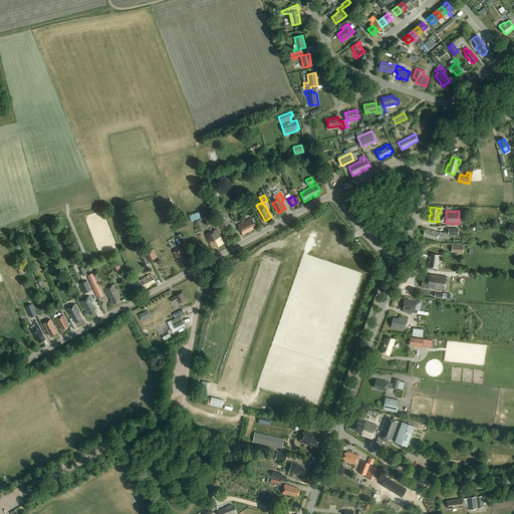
[(190,216),(192,221),(201,218),(199,212),(190,216)]
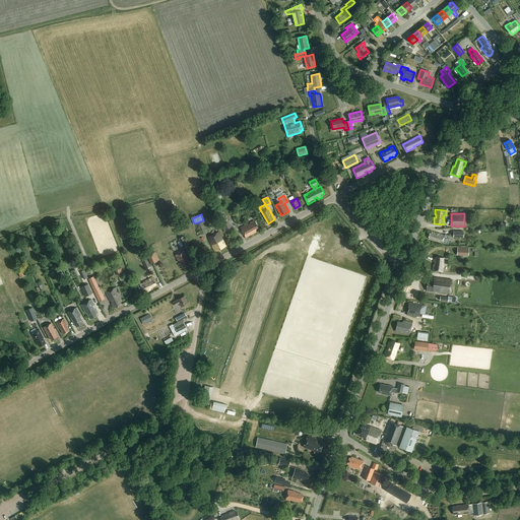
[(221,220),(226,233),(233,231),(228,218),(226,218),(221,220)]
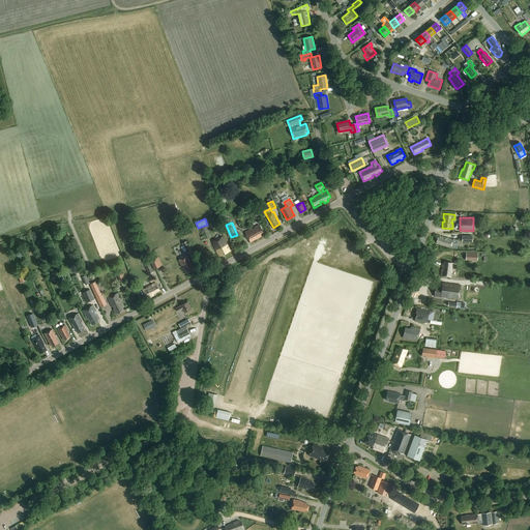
[(207,226),(206,226),(199,229),(203,239),(211,237),(207,226)]
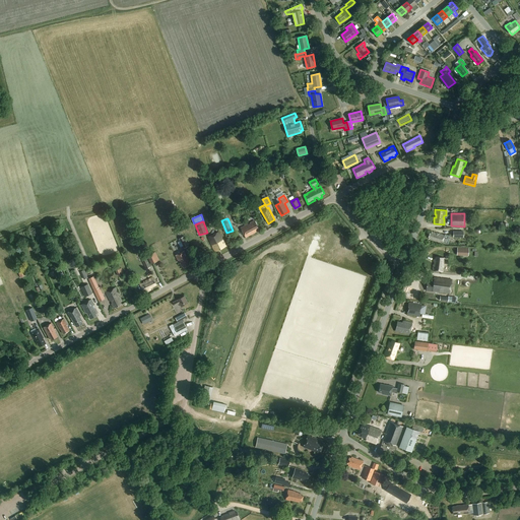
[(240,225),(241,228),(245,237),(256,232),(255,230),(258,229),(254,221),(245,225),(244,223),(240,225)]
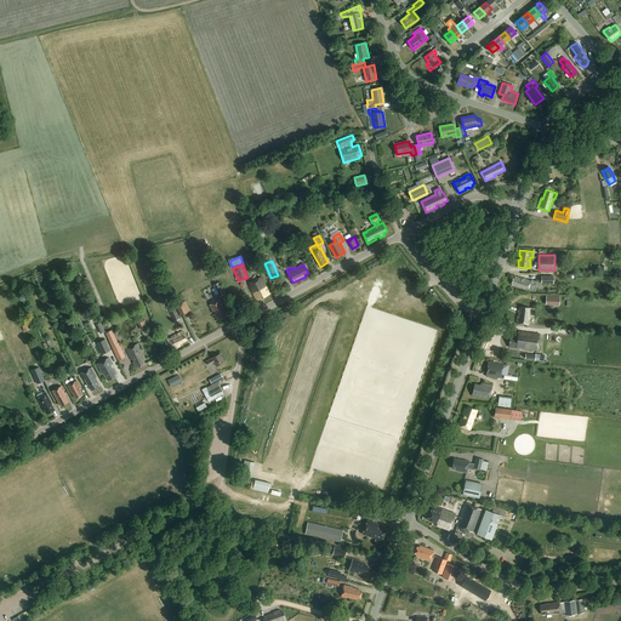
[(269,295),(261,277),(250,283),(250,284),(249,284),(257,301),(269,295)]
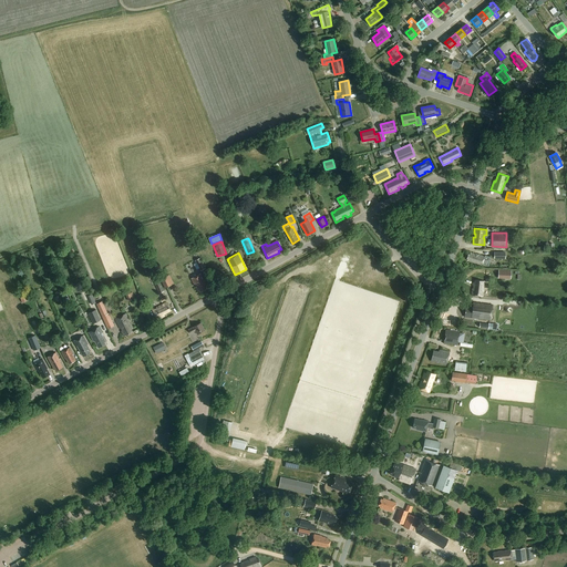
[(483,265),(485,256),(478,255),(478,256),(475,255),(475,254),(471,253),(471,255),(468,254),(467,259),(468,259),(467,260),(483,265)]
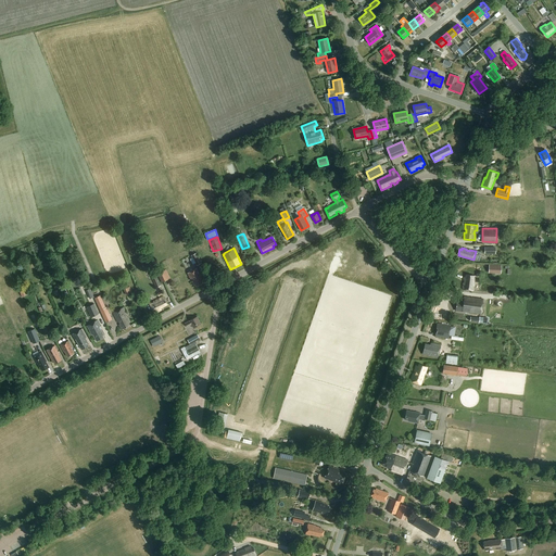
[(191,255),(197,266),(202,263),(198,252),(191,255)]
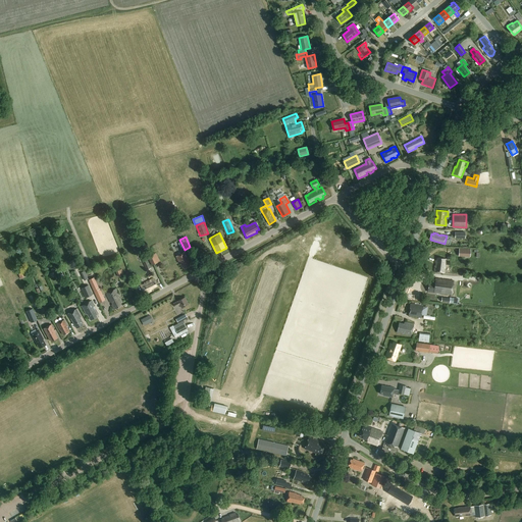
[(185,269),(187,267),(192,265),(185,252),(176,256),(179,261),(180,263),(183,267),(184,267),(185,269)]
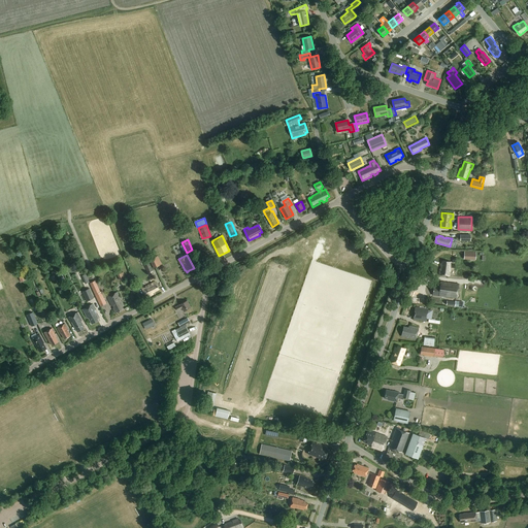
[(146,256),(142,258),(145,265),(144,265),(149,273),(154,271),(146,256)]
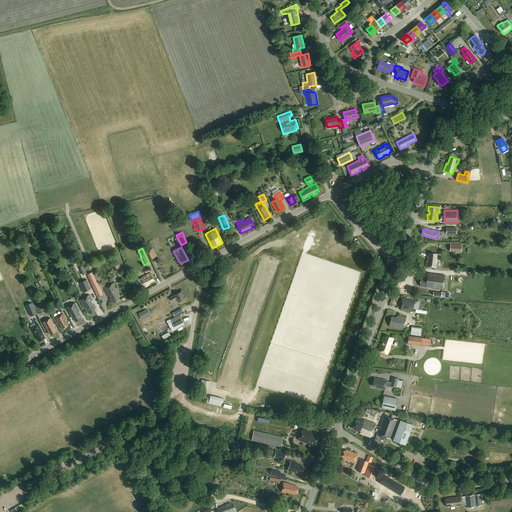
[(149,260),(154,258),(150,250),(145,252),(149,260)]
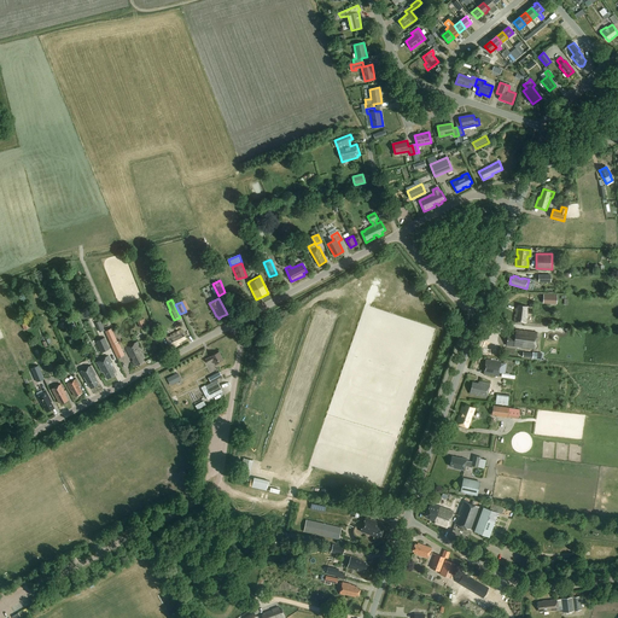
[(529,307),(518,304),(517,308),(516,308),(516,310),(517,310),(517,315),(514,314),(514,321),(526,324),(529,307)]
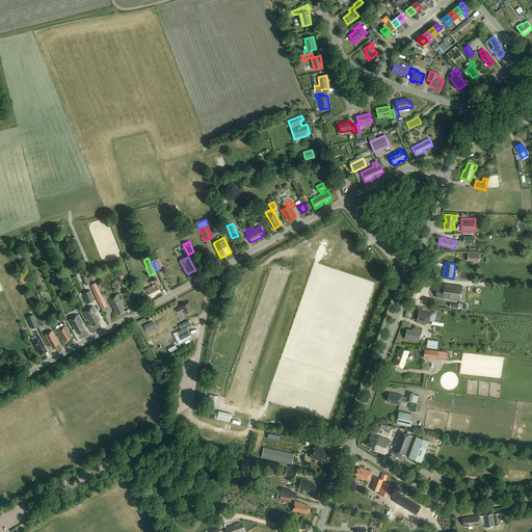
[(154,295),(160,291),(156,283),(142,291),(148,299),(154,296),(154,295)]
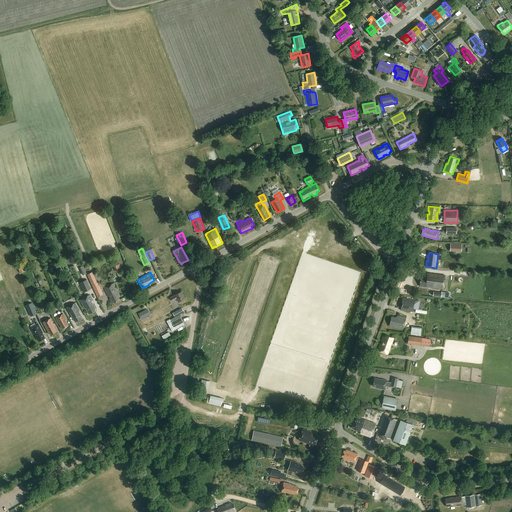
[(445,275),(428,273),(427,277),(423,276),(423,278),(420,277),(419,286),(443,289),(445,275)]
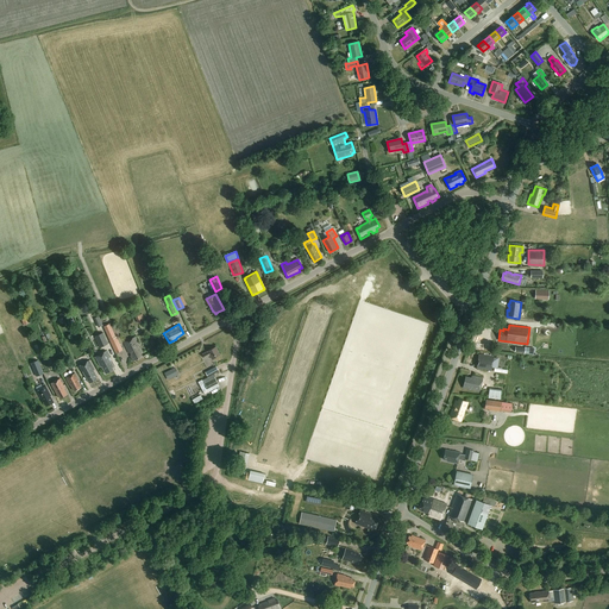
[(94,336),(100,347),(108,344),(104,332),(94,336)]
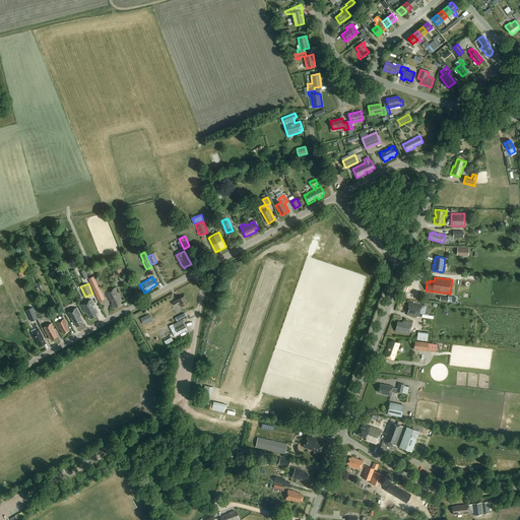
[(122,302),(115,287),(106,293),(114,309),(122,305),(121,302),(122,302)]
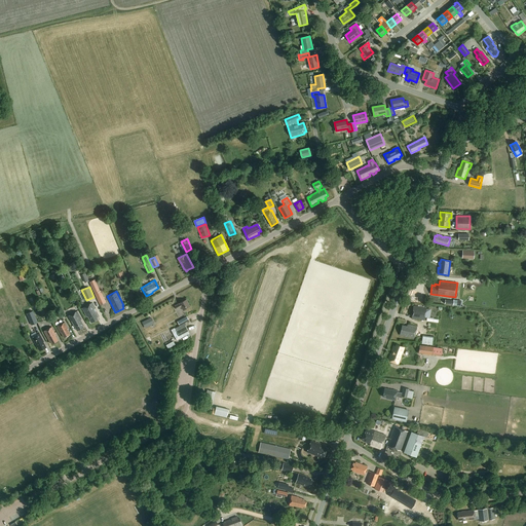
[(100,292),(95,294),(100,305),(106,302),(105,299),(104,300),(100,292)]
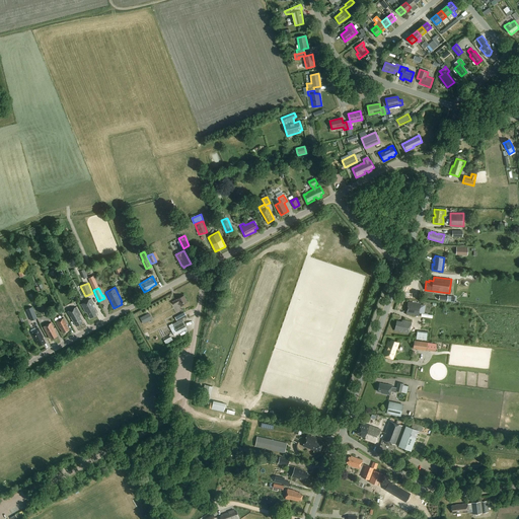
[(188,302),(184,295),(172,301),(174,305),(179,302),(181,306),(188,302)]
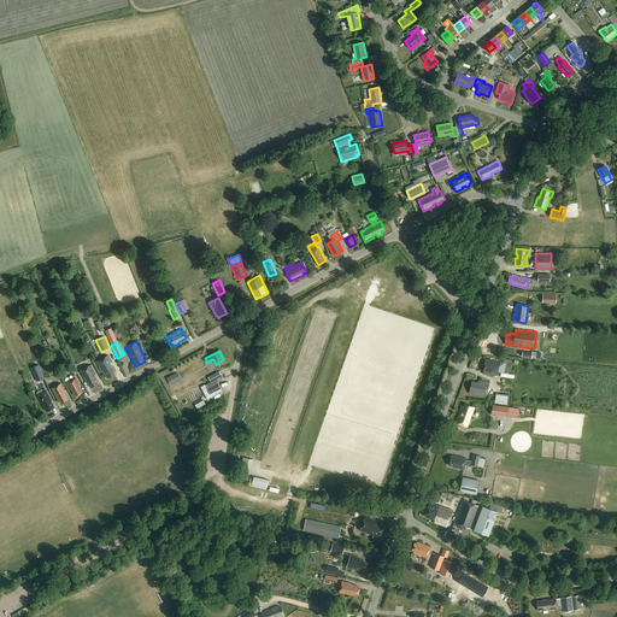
[(112,362),(107,356),(97,362),(103,370),(107,377),(115,374),(115,372),(116,371),(111,363),(112,362)]
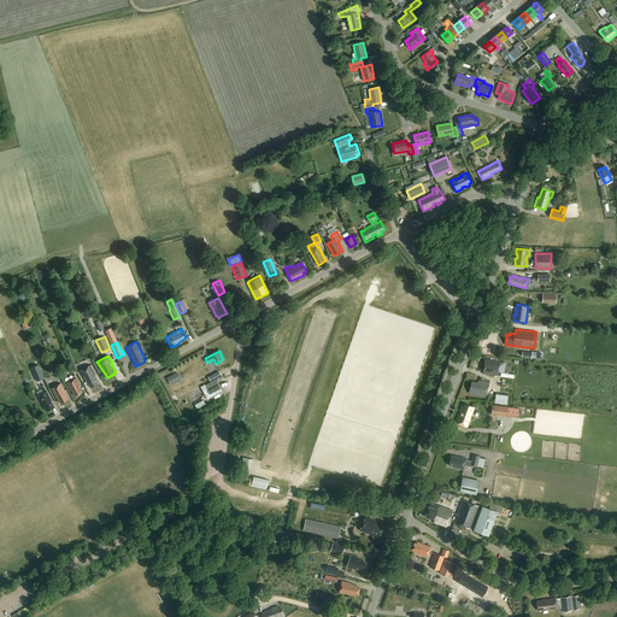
[(53,359),(47,362),(51,371),(58,369),(53,359)]
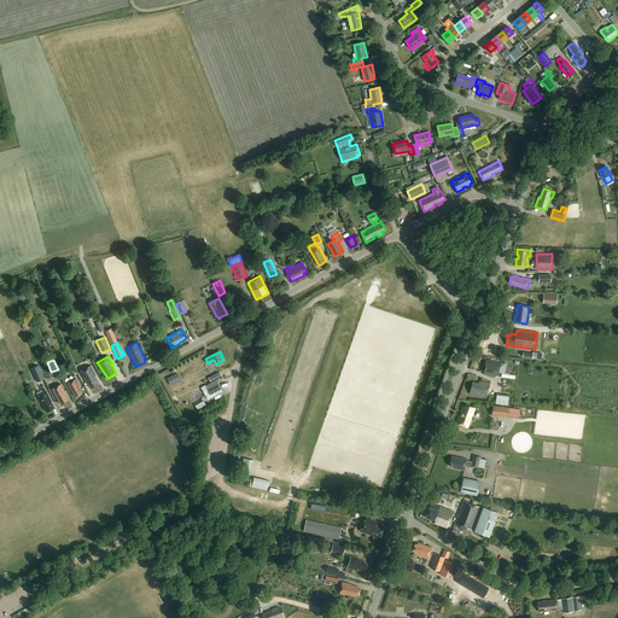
[(500,375),(500,373),(505,374),(506,363),(501,362),(501,361),(485,360),(484,374),(500,375)]
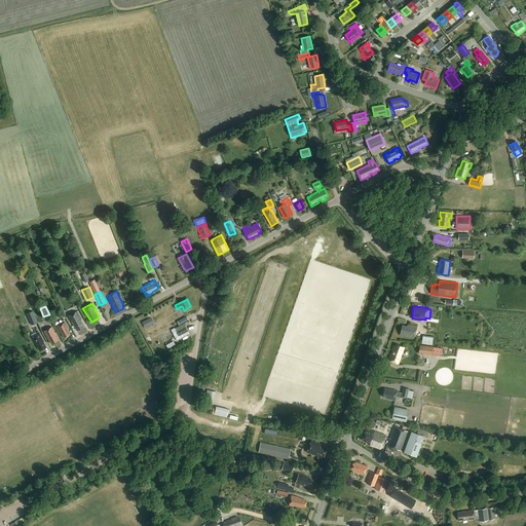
[(33,311),(27,313),(32,326),(38,323),(33,311)]
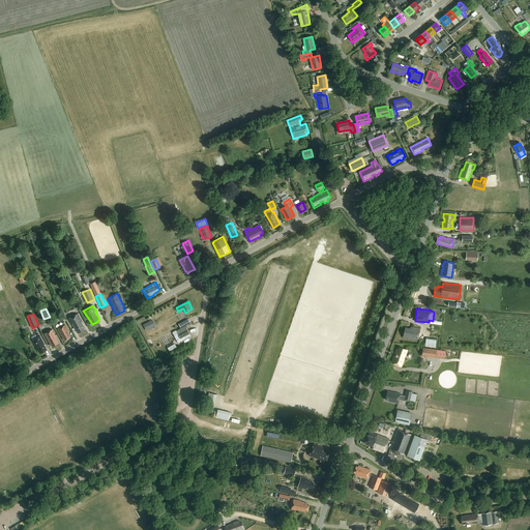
[(82,321),(78,314),(68,319),(71,324),(72,323),(78,332),(84,329),(83,328),(85,327),(82,322),(82,321)]
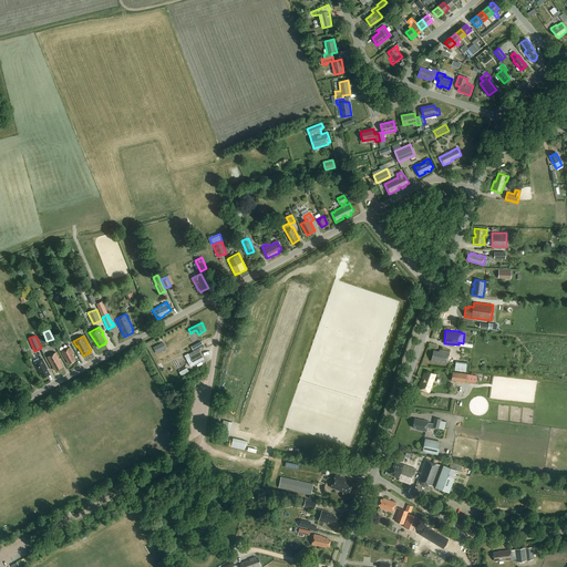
[(194,350),(204,344),(202,341),(192,346),(194,350)]
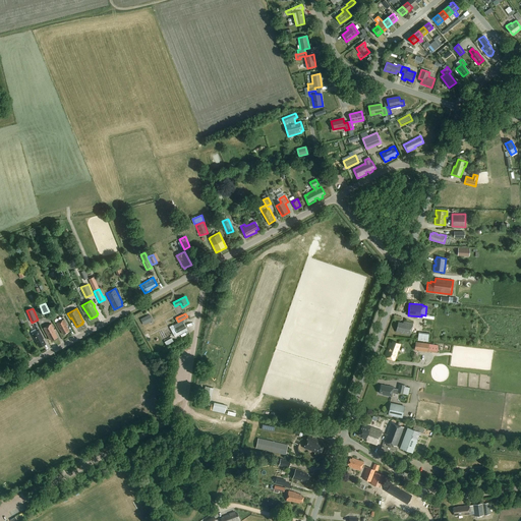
[(140,320),(143,325),(153,321),(150,314),(140,320)]
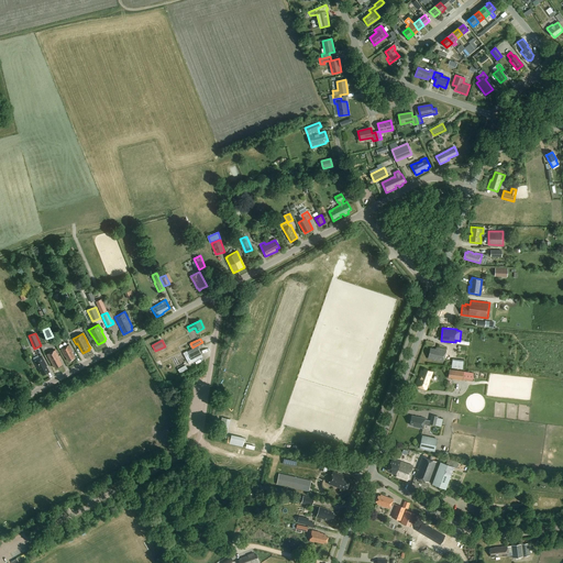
[(68,361),(75,357),(70,350),(72,350),(69,345),(62,350),(65,355),(68,361)]
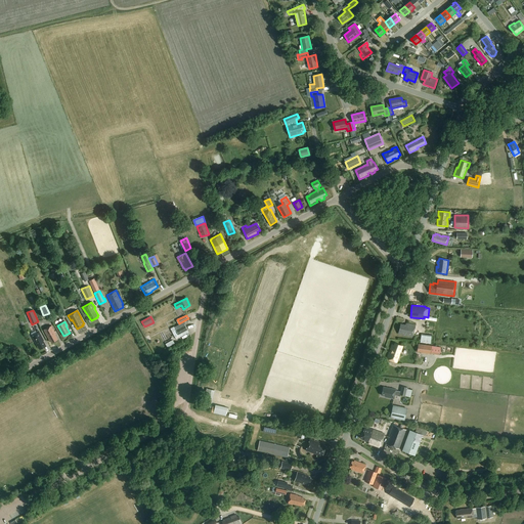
[(183,322),(174,328),(176,331),(178,335),(187,331),(185,325),(183,322)]
